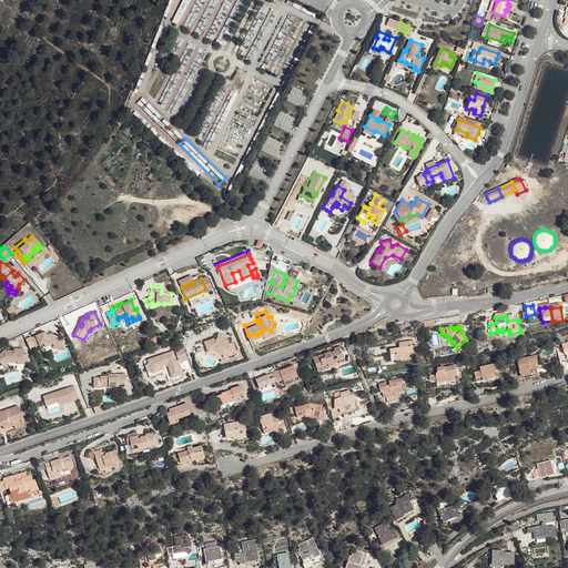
[(46,335),(44,332),(37,335),(30,338),(33,347),(41,344),(47,342),(47,344),(48,344),(52,345),(51,348),(60,351),(63,342),(56,338),(57,336),(49,334),(46,335)]
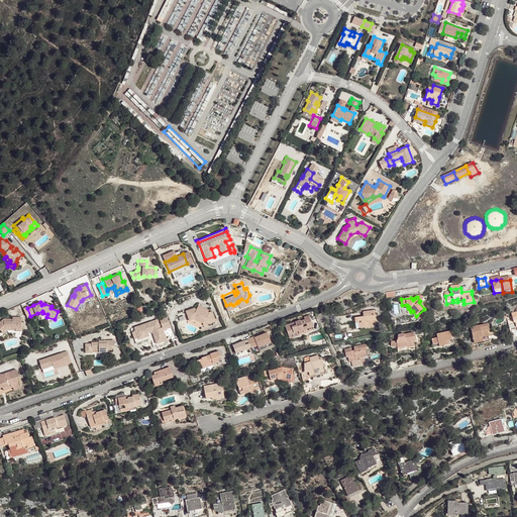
[(193,307),(184,310),(188,320),(193,318),(201,322),(202,321),(204,321),(204,322),(214,319),(211,310),(207,311),(206,310),(207,308),(197,304),(195,308),(193,307)]
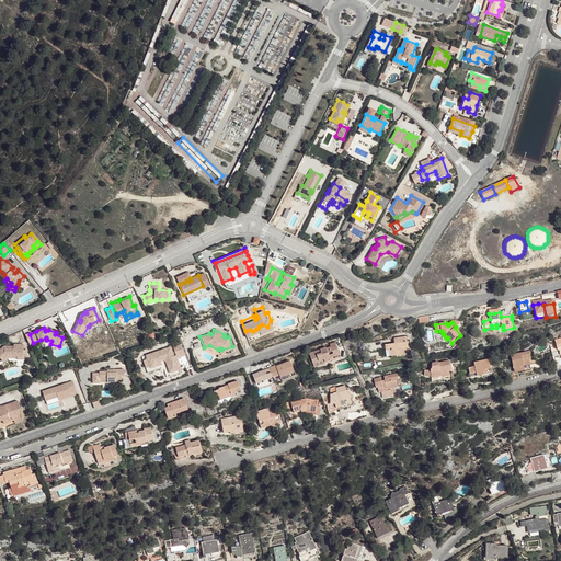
[(382,343),(384,350),(386,350),(387,356),(402,355),(401,347),(405,347),(405,341),(403,342),(402,336),(397,338),(391,338),(391,339),(391,343),(382,343)]
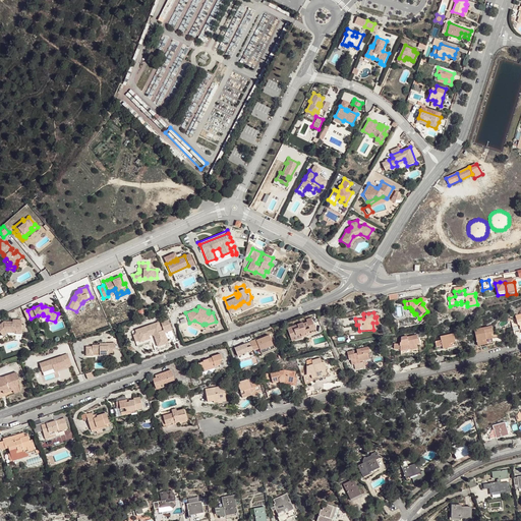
[(286,326),(289,336),(299,333),(300,336),(309,334),(309,331),(313,330),(311,317),(306,319),(307,322),(302,323),(301,322),(294,324),(286,326)]
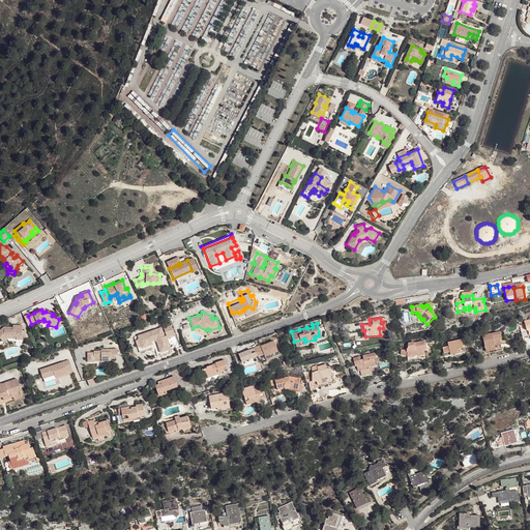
[(4,329),(0,328),(0,339),(0,340),(5,335),(15,335),(15,339),(15,340),(21,340),(22,325),(11,325),(11,327),(9,327),(6,327),(4,329)]
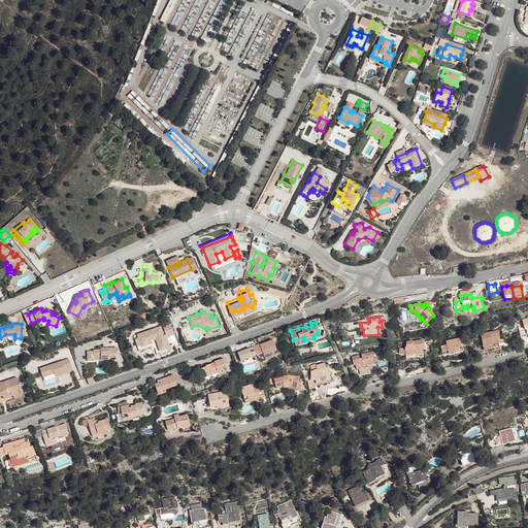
[(158,326),(134,333),(138,344),(149,341),(147,339),(152,338),(153,340),(154,339),(155,344),(157,350),(167,345),(163,334),(161,335),(159,331),(158,326)]
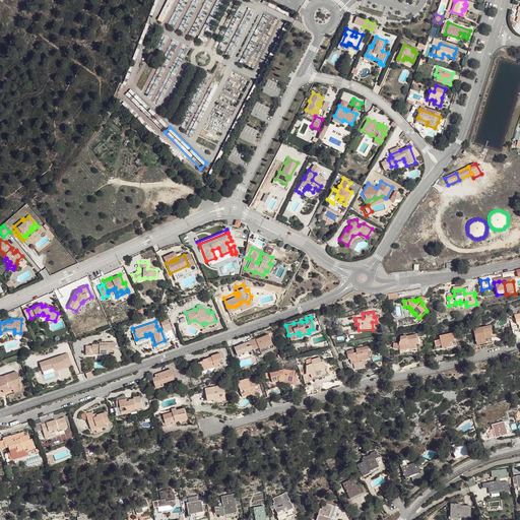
[(491,329),(493,328),(493,325),(475,327),(477,343),(494,341),(493,339),(493,337),(492,333),(492,332),(491,332),(491,329)]
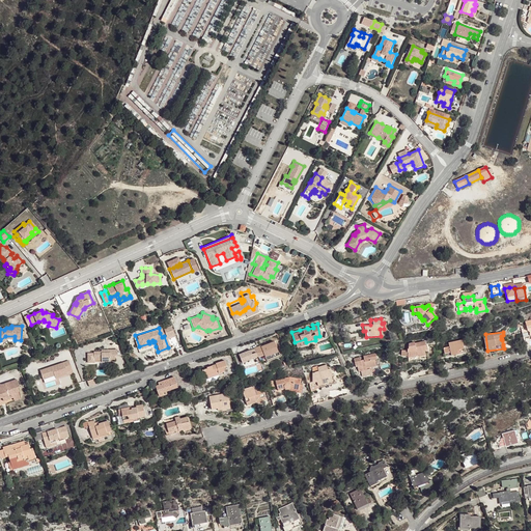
[(462,336),(447,339),(447,343),(441,344),(442,354),(458,351),(458,350),(460,350),(462,350),(462,346),(463,346),(462,336)]
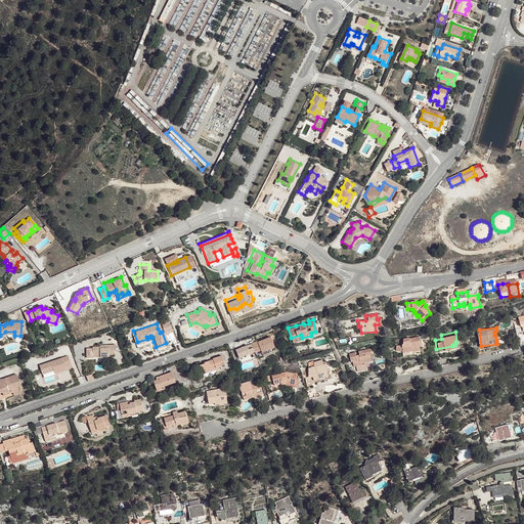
[(251,343),(235,348),(237,356),(250,352),(249,350),(253,349),(254,352),(260,350),(274,346),(270,336),(257,341),(257,340),(251,342),(251,343)]
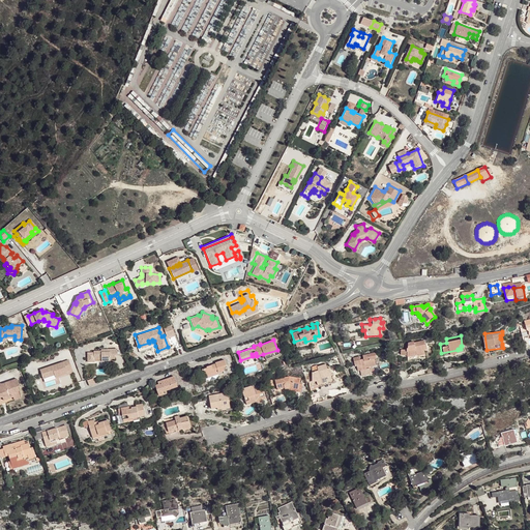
[(417,353),(417,355),(424,353),(423,350),(428,349),(425,343),(423,344),(423,340),(413,343),(413,342),(408,344),(407,348),(406,349),(406,352),(407,352),(412,351),(413,354),(417,353)]
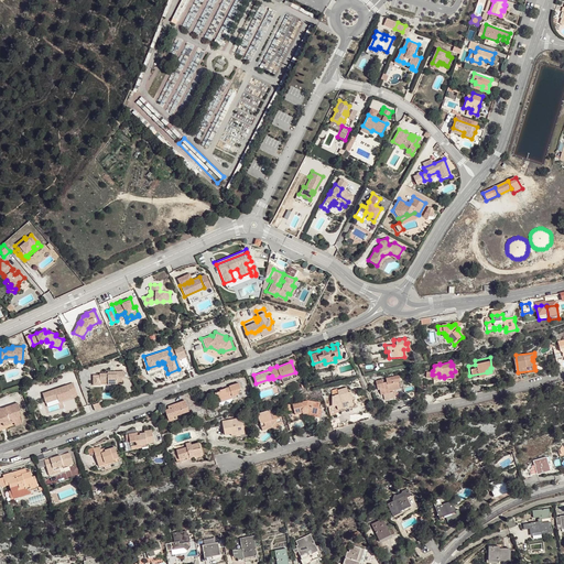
[(106,372),(100,372),(101,382),(106,382),(106,383),(107,386),(117,386),(117,383),(121,382),(121,379),(123,379),(123,369),(106,370),(106,372)]
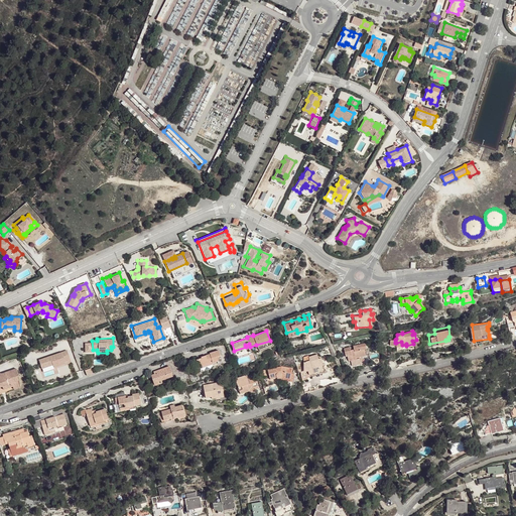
[(270,341),(256,345),(258,349),(271,344),(270,341)]
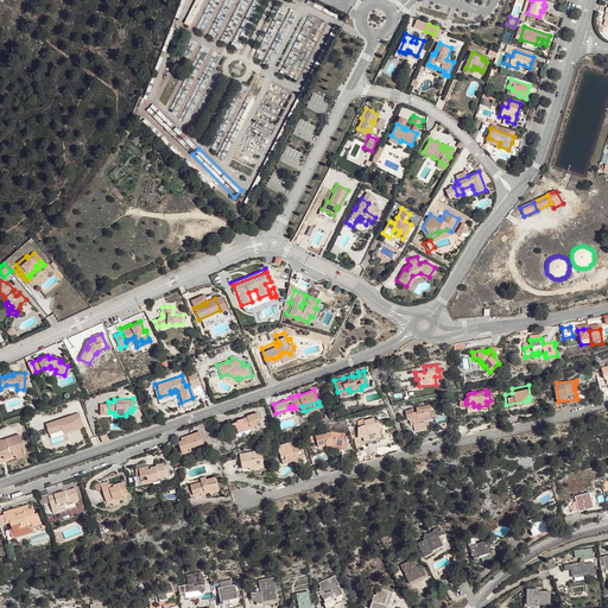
[(480,411),(479,407),(479,405),(474,406),(473,403),(467,404),(466,407),(468,415),(480,411)]
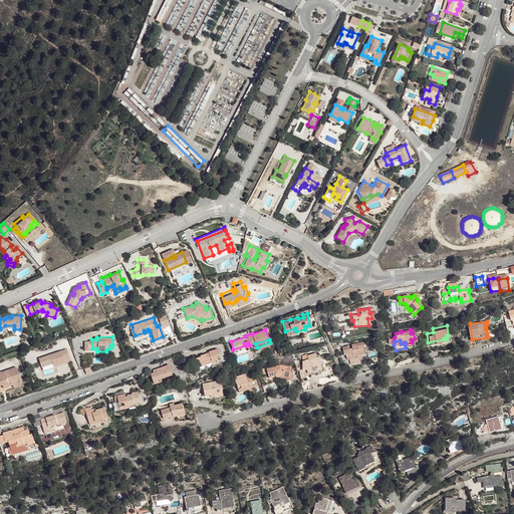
[(365,347),(363,341),(351,344),(352,347),(349,348),(348,345),(344,346),(345,348),(343,349),(344,354),(345,354),(346,358),(349,358),(350,363),(351,363),(353,363),(352,357),(351,357),(351,356),(350,354),(353,354),(354,355),(364,353),(363,347),(365,347)]
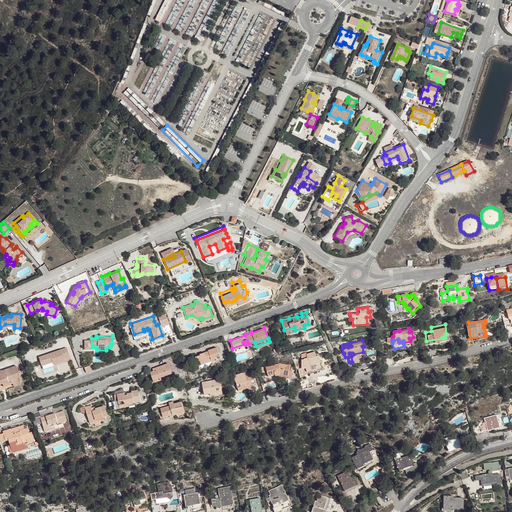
[(195,355),(197,362),(201,360),(202,362),(212,359),(212,358),(219,355),(217,346),(208,348),(208,350),(204,351),(199,353),(200,354),(195,355)]
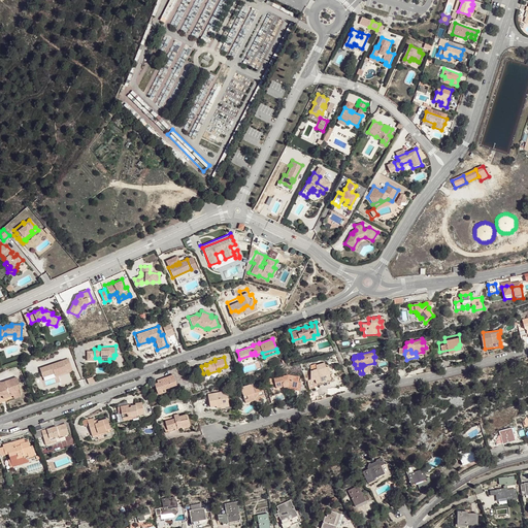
[(67,358),(38,368),(41,377),(53,373),(53,374),(54,376),(65,371),(65,369),(70,367),(67,358)]
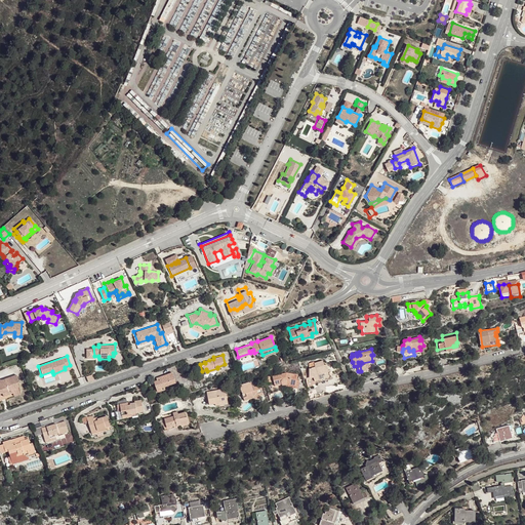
[(314,362),(308,364),(310,377),(314,376),(315,381),(320,380),(319,376),(324,374),(324,373),(328,371),(326,365),(325,365),(323,361),(314,363),(314,362)]
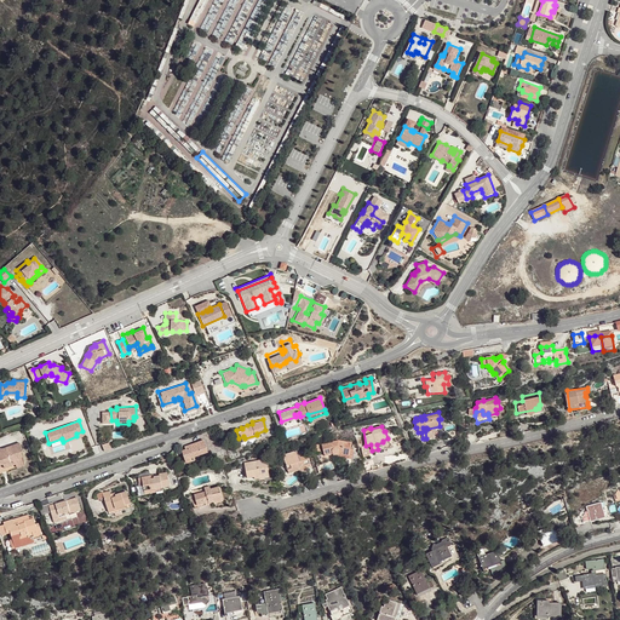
[(475,432),(468,435),(469,442),(477,441),(476,436),(475,432)]
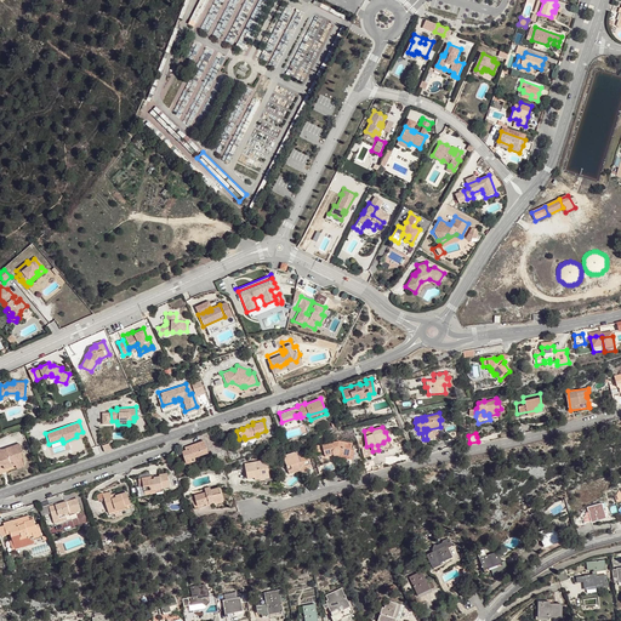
[(188,448),(186,448),(182,450),(186,462),(192,460),(191,457),(195,455),(208,451),(204,439),(195,442),(188,444),(188,448)]
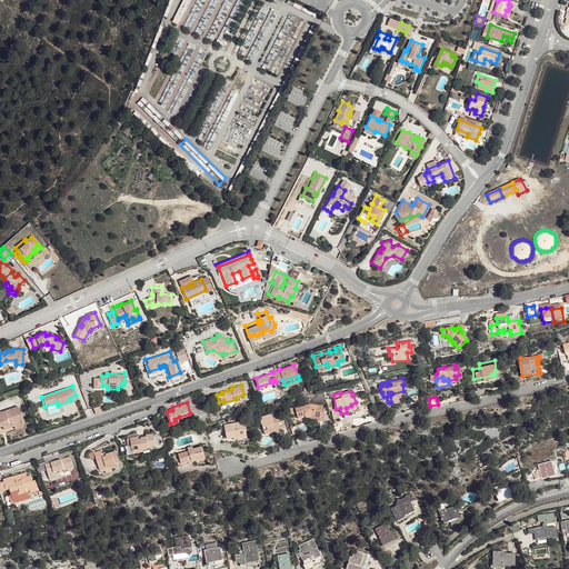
[(358,408),(356,402),(351,405),(351,406),(346,408),(347,412),(347,415),(356,412),(357,411),(358,411),(358,410),(358,408)]
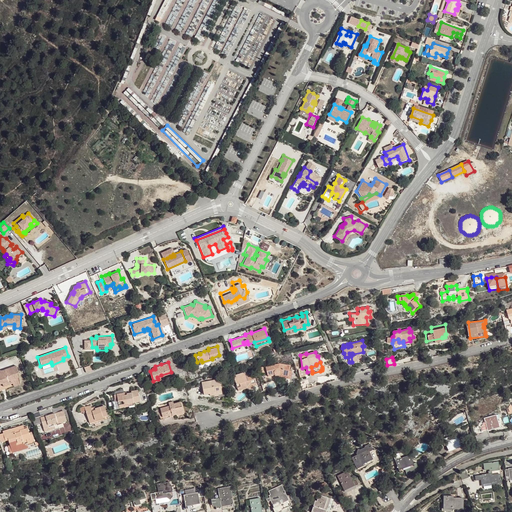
[(288,376),(289,370),(290,365),(280,363),(266,366),(268,374),(271,373),(274,372),(275,374),(276,374),(276,375),(277,375),(278,375),(279,374),(280,373),(284,375),(288,376)]
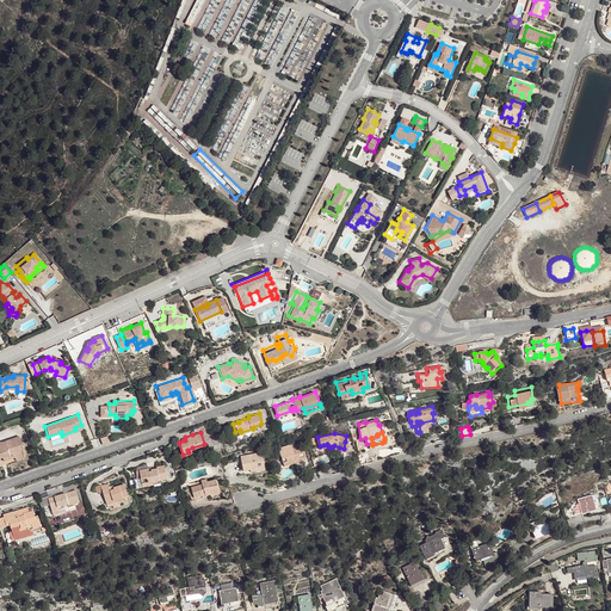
[(0,454),(1,457),(2,461),(13,457),(14,458),(16,461),(22,458),(19,450),(22,450),(19,445),(23,444),(19,436),(1,442),(0,440),(0,454)]
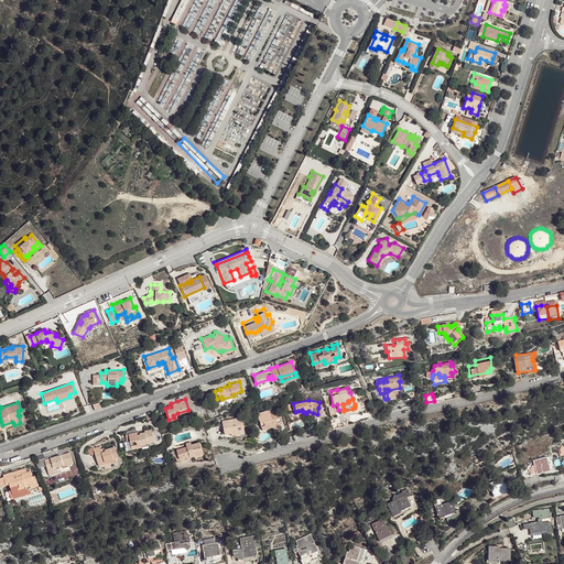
[(277,422),(278,425),(280,424),(283,424),(280,411),(272,413),(271,409),(258,413),(263,430),(272,427),(272,424),(277,422)]
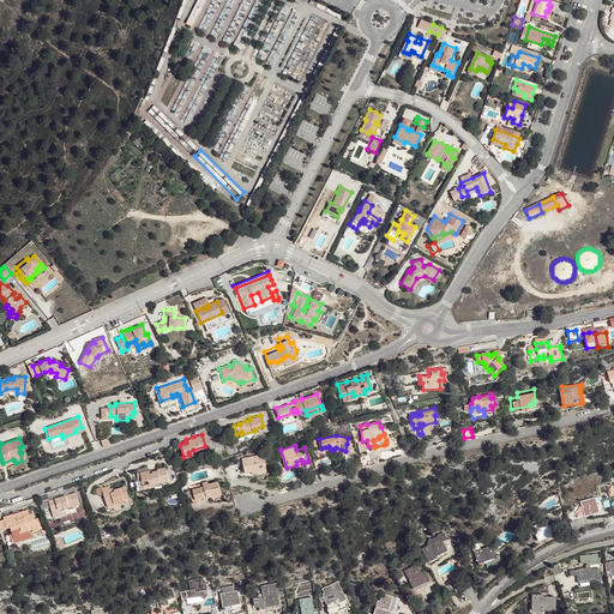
[(244,462),(246,473),(253,471),(254,473),(262,471),(269,470),(265,453),(260,455),(242,457),(244,462)]
